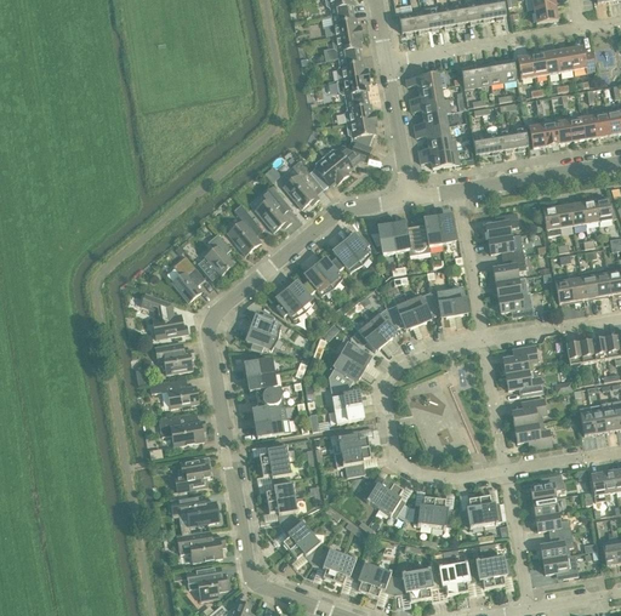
[(331,13),(353,10),(352,3),(353,3),(353,0),(325,0),(326,4),(330,7),(331,13)]
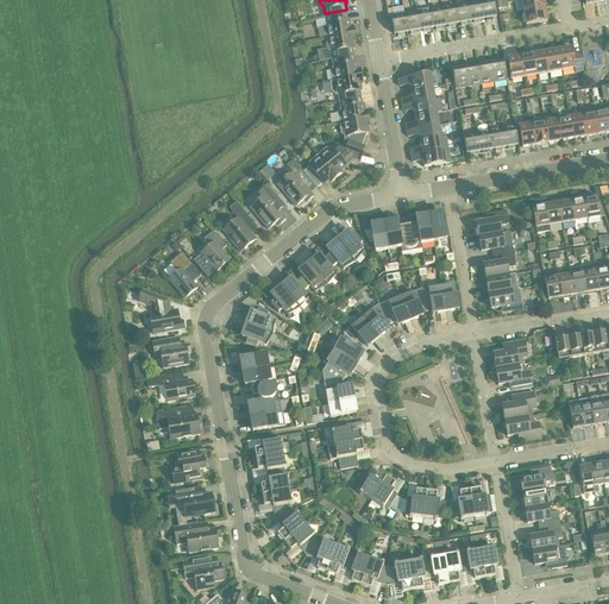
[(470,18),(468,0),(454,1),(458,19),(462,19),(462,23),(468,21),(468,18),(470,18)]
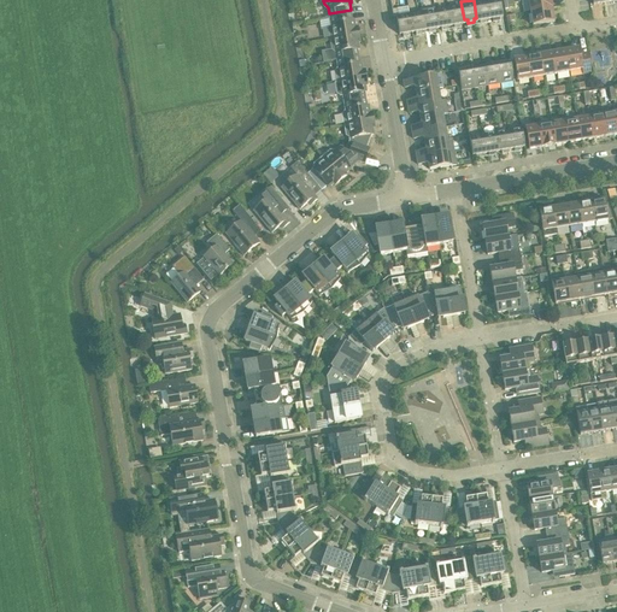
[(489,16),(486,0),(474,0),(476,18),(480,17),(480,21),(488,19),(487,16),(489,16)]
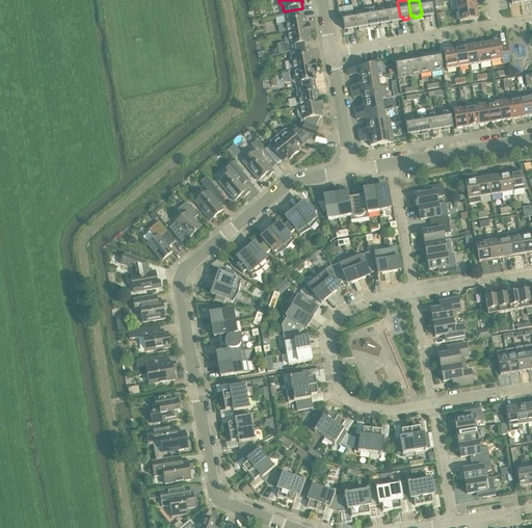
[(431,11),(433,11),(431,0),(419,0),(422,14),(425,12),(425,16),(431,15),(431,11)]
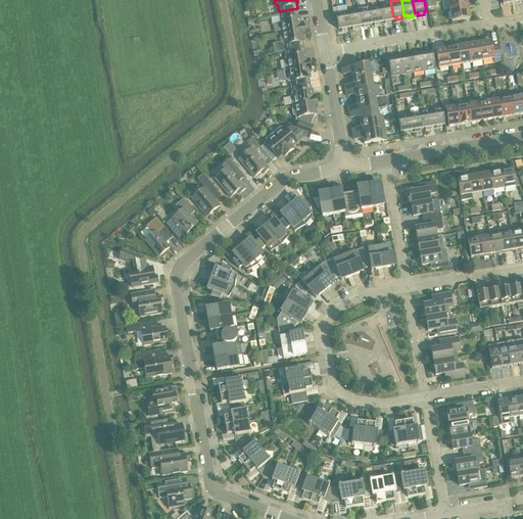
[(393,16),(390,1),(380,3),(382,18),(384,18),(385,20),(391,19),(390,17),(393,16)]
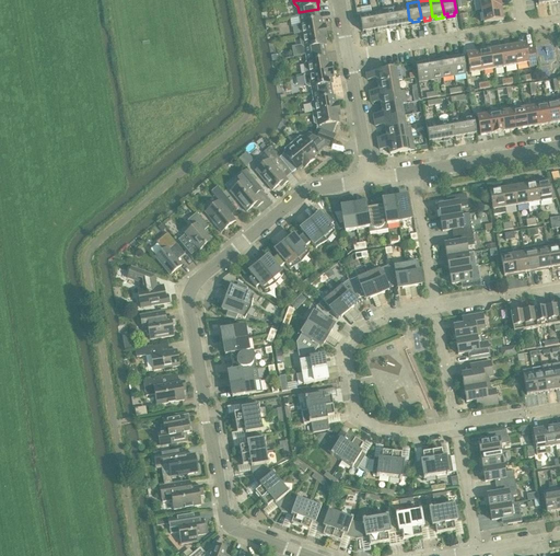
[(409,20),(407,3),(395,6),(398,22),(400,22),(401,24),(407,23),(407,21),(409,20)]
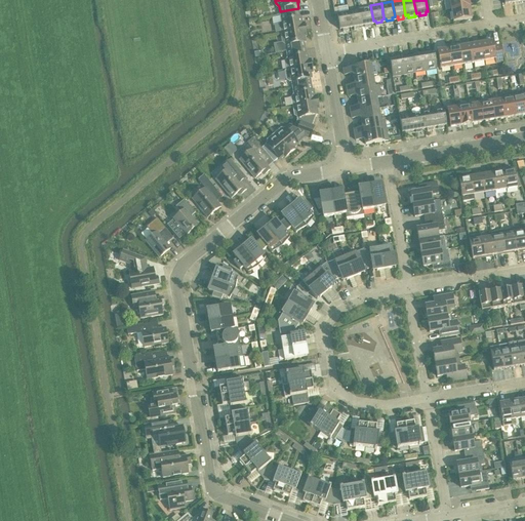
[(349,8),(339,10),(338,4),(333,5),(334,12),(337,11),(340,27),(344,26),(344,29),(350,28),(349,25),(352,25),(349,8)]
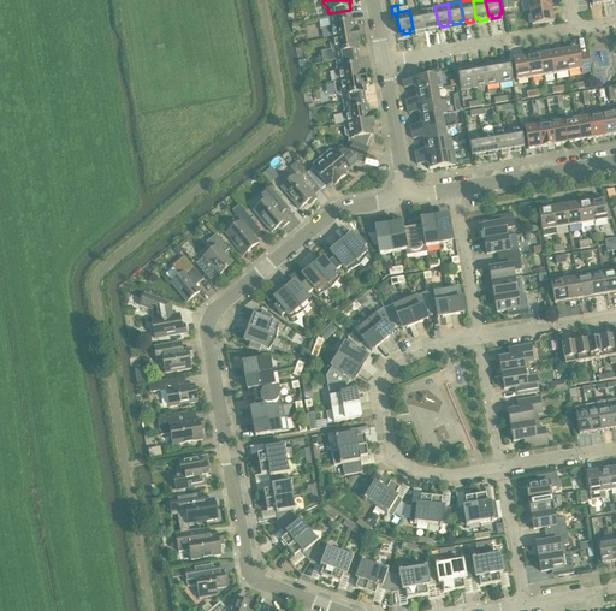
[(532,22),(554,18),(551,5),(529,9),(532,22)]
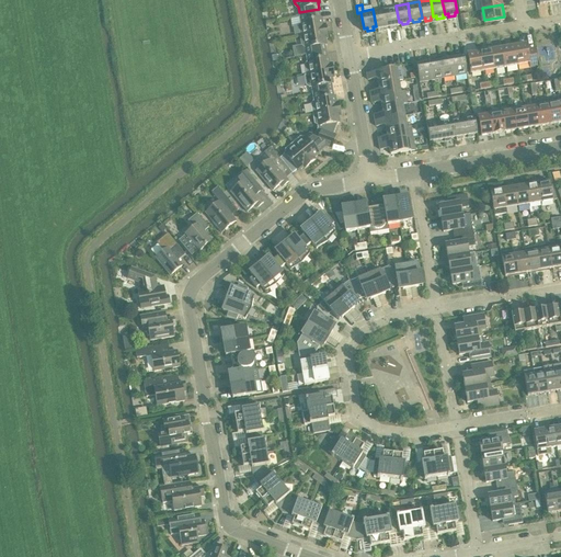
[(399,22),(396,6),(385,8),(387,24),(389,23),(390,26),(397,25),(396,22),(399,22)]
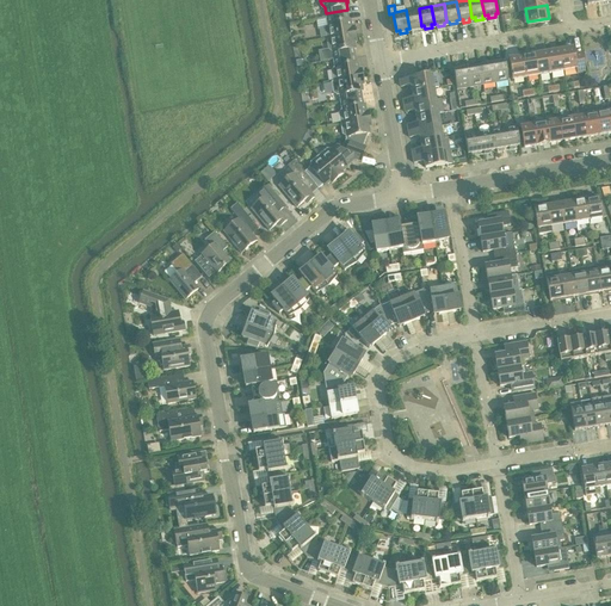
[(421,26),(419,8),(406,10),(409,29),(412,28),(412,31),(419,30),(418,26),(421,26)]
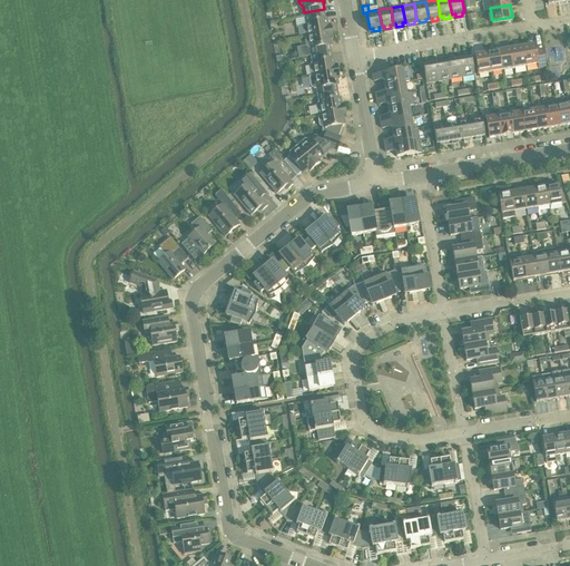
[(304,32),(331,28),(330,21),(327,21),(326,16),(325,16),(324,9),(304,12),(305,19),(303,22),(304,32)]
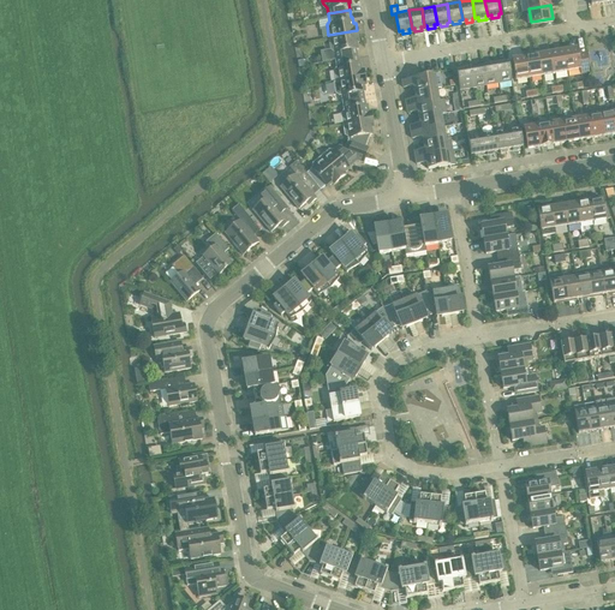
[(335,55),(357,52),(356,46),(358,45),(357,39),(359,39),(357,30),(328,35),(330,47),(334,49),(335,55)]
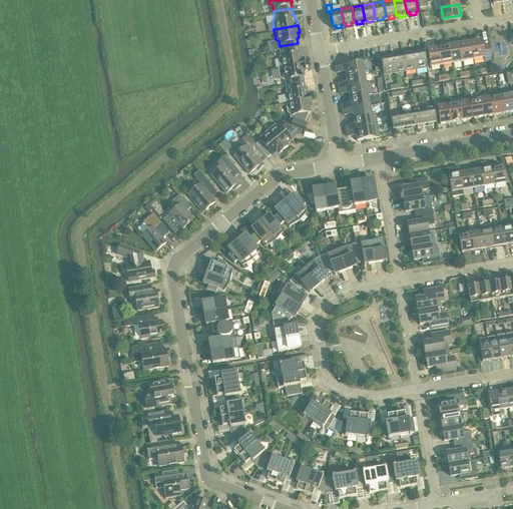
[(488,41),(482,42),(481,36),(470,38),(473,56),(483,54),(484,58),(491,57),(488,41)]
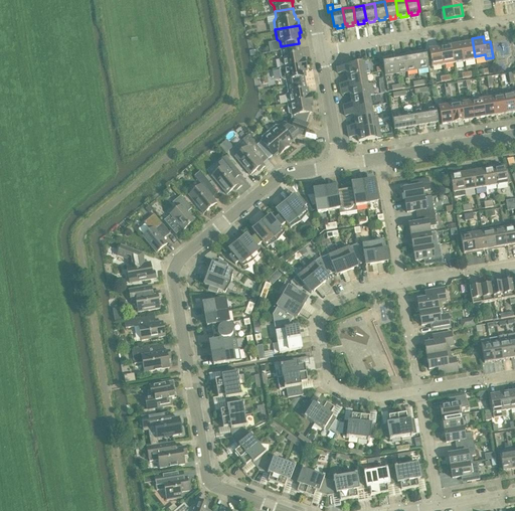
[(464,58),(475,56),(472,38),(461,40),(464,58)]
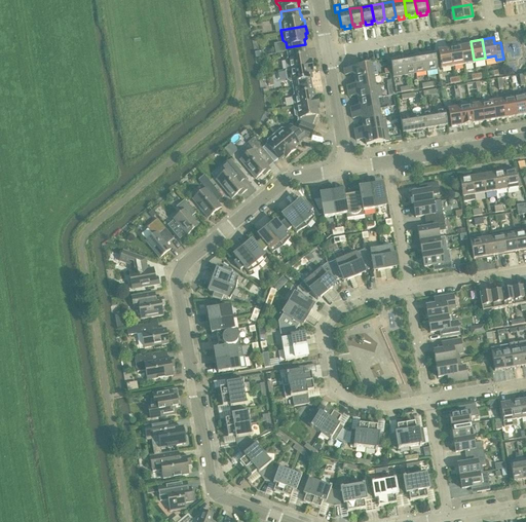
[(463,62),(474,60),(471,41),(460,43),(463,62)]
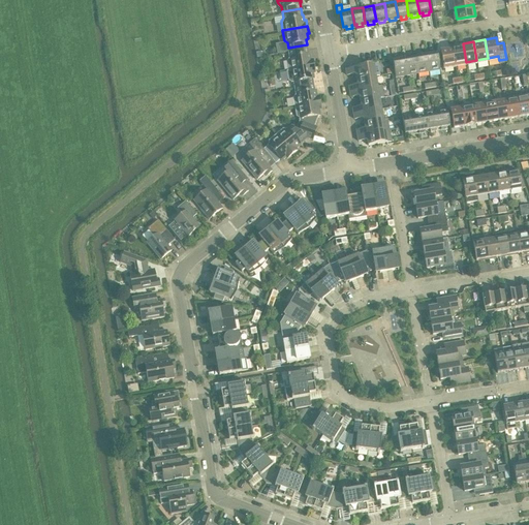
[(455,63),(466,62),(463,43),(452,45),(455,63)]
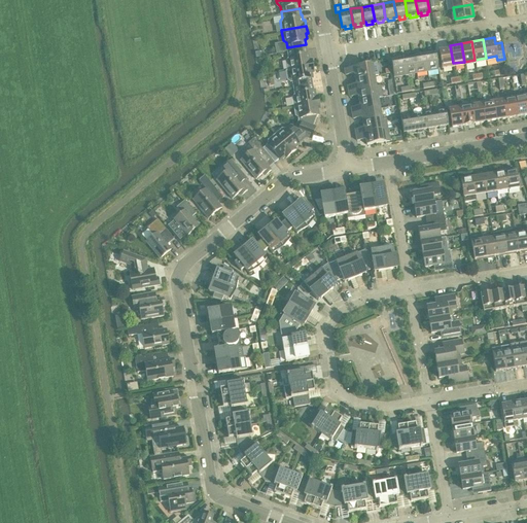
[(287,67),(312,63),(311,56),(309,56),(308,50),(307,50),(306,44),(287,47),(288,54),(285,58),(287,67)]
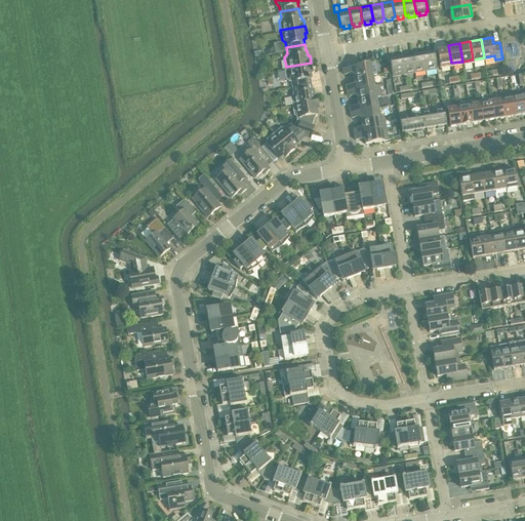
[(440,65),(451,63),(448,45),(437,47),(440,65)]
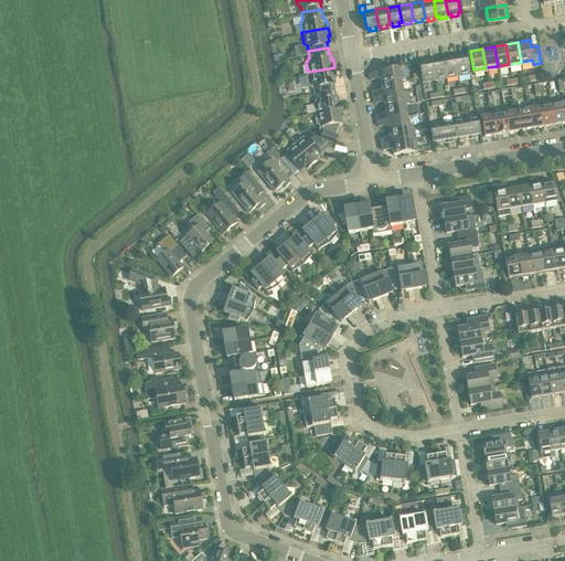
[(466,54),(464,54),(462,52),(454,53),(457,73),(469,71),(466,54)]
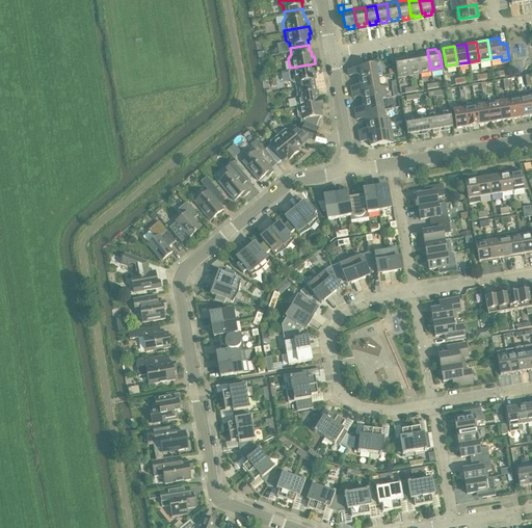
[(420,71),(430,69),(427,50),(420,51),(420,54),(417,54),(420,71)]
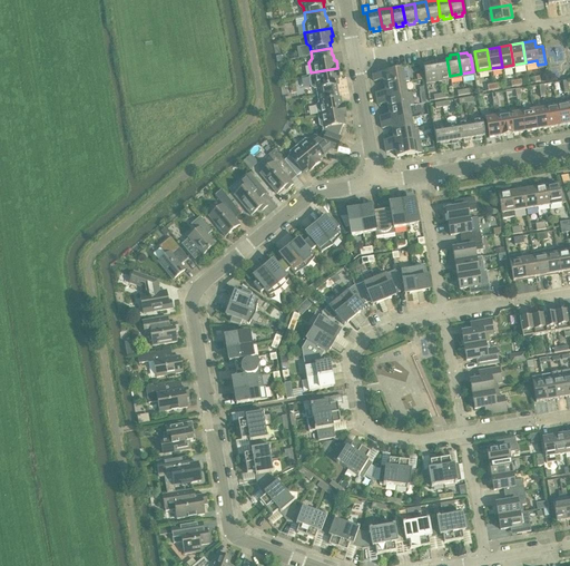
[(446,58),(443,59),(443,56),(434,58),(438,78),(450,76),(446,58)]
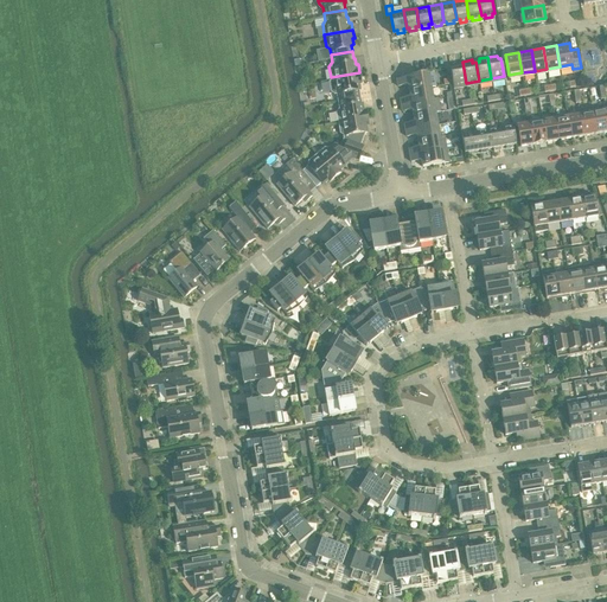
[(453,84),(466,83),(462,62),(453,63),(454,66),(451,66),(453,84)]
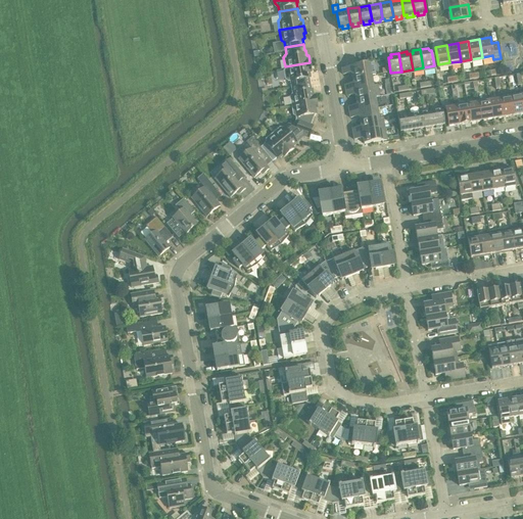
[(369,60),(342,64),(343,71),(351,69),(352,75),(371,72),(376,71),(374,59),(369,60)]
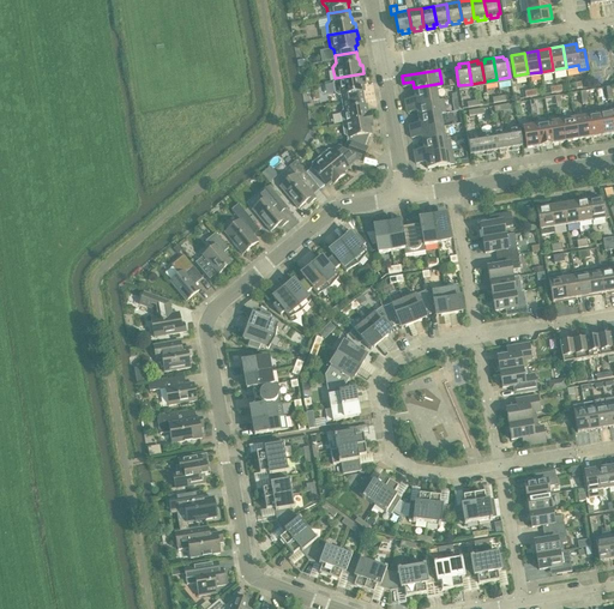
[(342,98),(363,95),(362,88),(363,88),(362,80),(365,80),(363,73),(335,78),(332,78),(335,88),(338,91),(341,91),(342,98)]
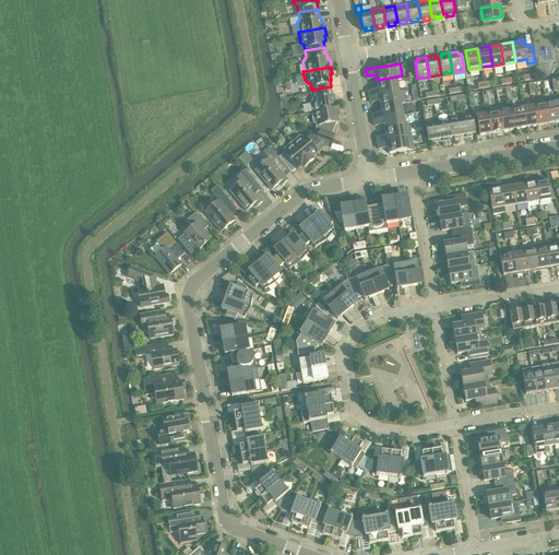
[(378,86),(369,87),(370,93),(399,89),(399,87),(396,77),(377,80),(378,86)]
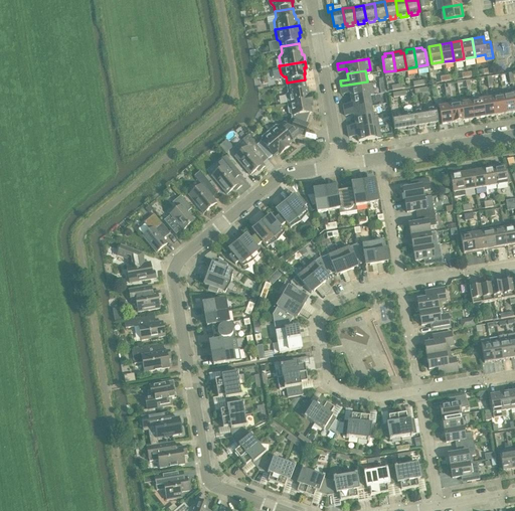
[(287,101),(311,97),(310,90),(308,90),(307,84),(306,86),(305,79),(287,82),(288,88),(285,92),(287,101)]
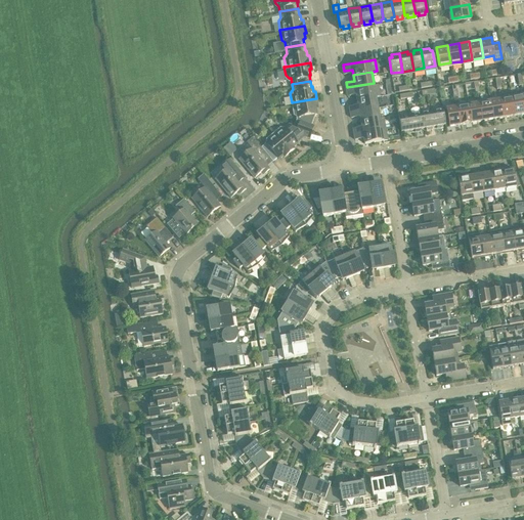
[(374,83),(347,87),(348,92),(356,91),(357,96),(376,93),(379,93),(381,93),(379,81),(374,82),(374,83)]
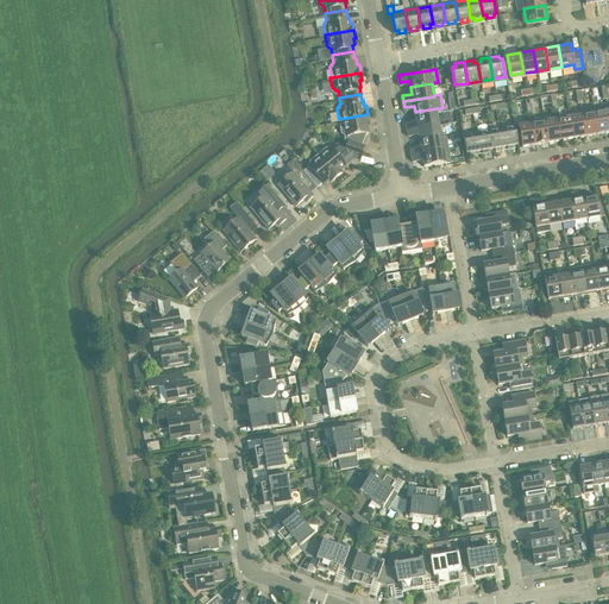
[(598,131),(608,129),(608,118),(607,105),(594,107),(598,131)]
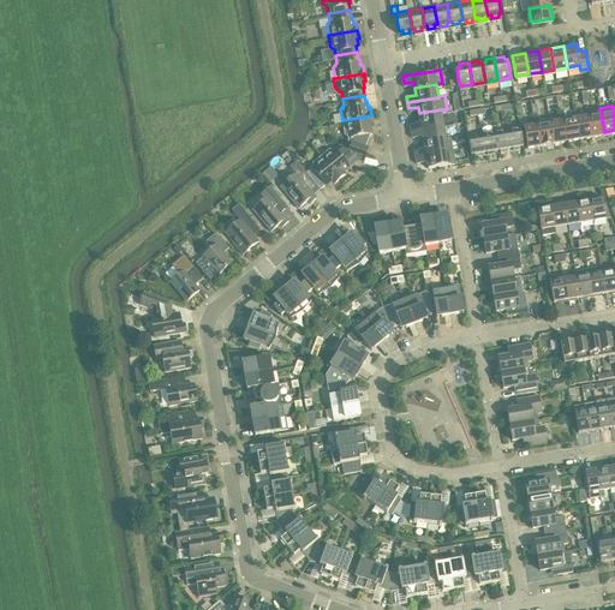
[(591,135),(604,132),(599,108),(587,111),(591,135)]
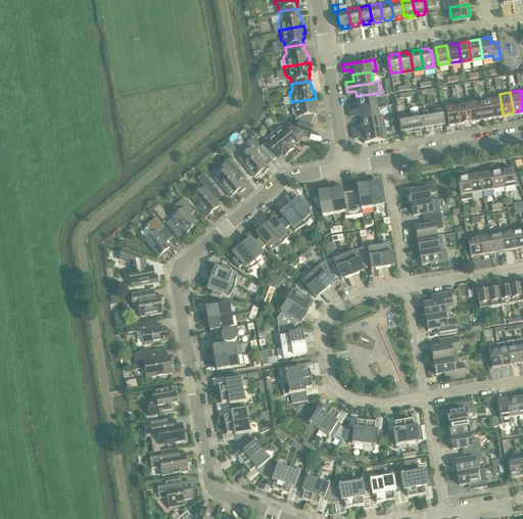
[(358,102),(348,103),(349,108),(376,104),(375,93),(357,96),(358,102)]
